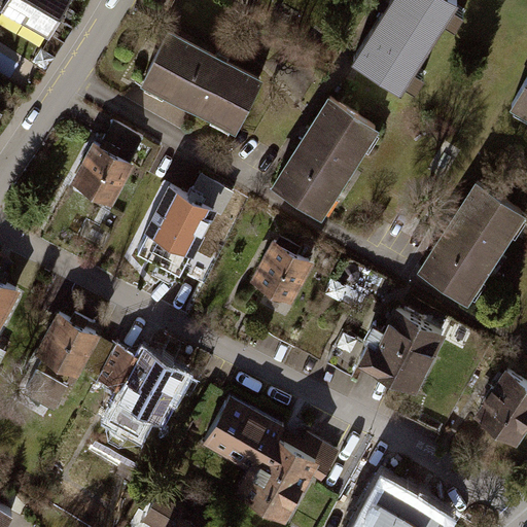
[(70,1),(69,0),(0,0),(0,15),(45,42),(70,1)]
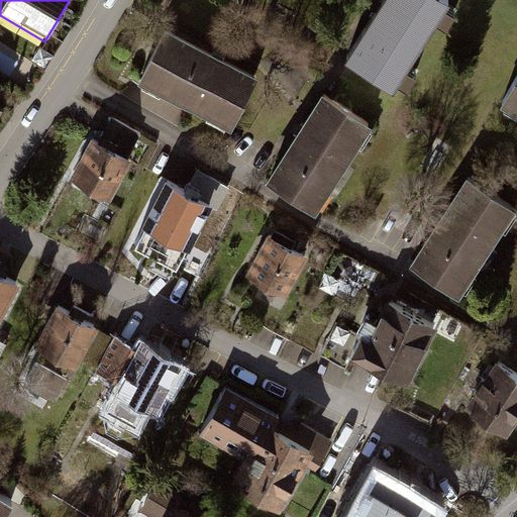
[(446,6),(437,0),(381,0),(339,63),(388,94),(446,6)]
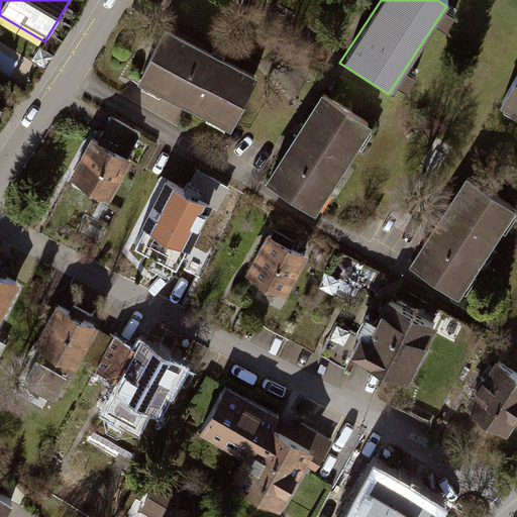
[(251,82),(162,32),(132,84),(222,133),(251,82)]
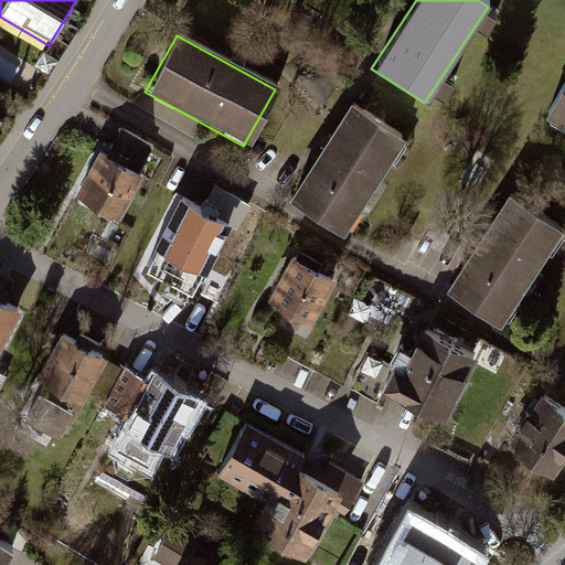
[(564,83),(543,119),(564,131),(564,83)]
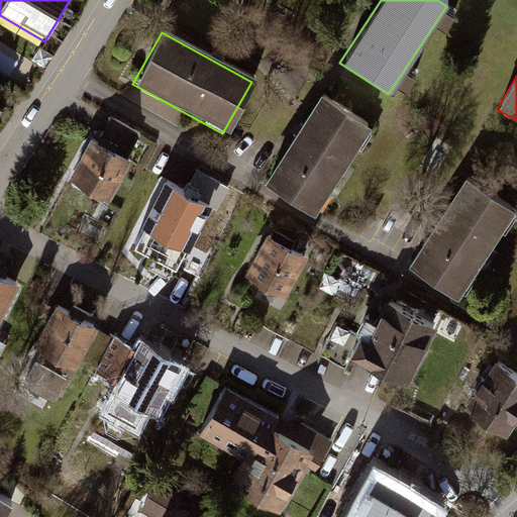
[(368,122),(322,93),(268,178),(313,207),(368,122)]
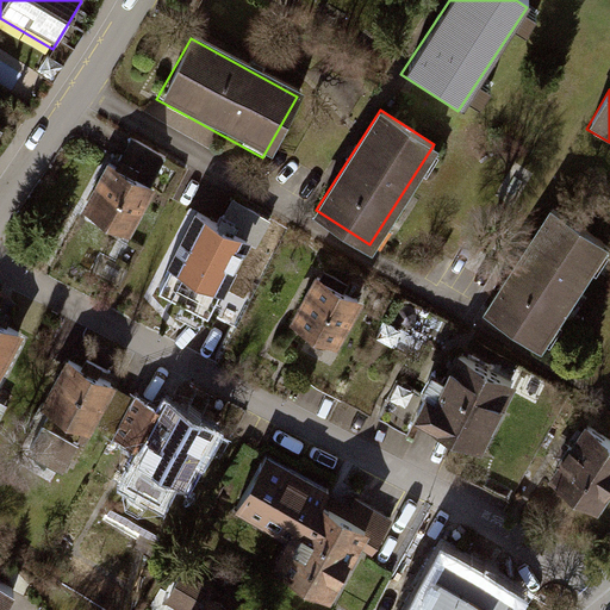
[(151,188),(103,163),(76,216),(125,241),(151,188)]
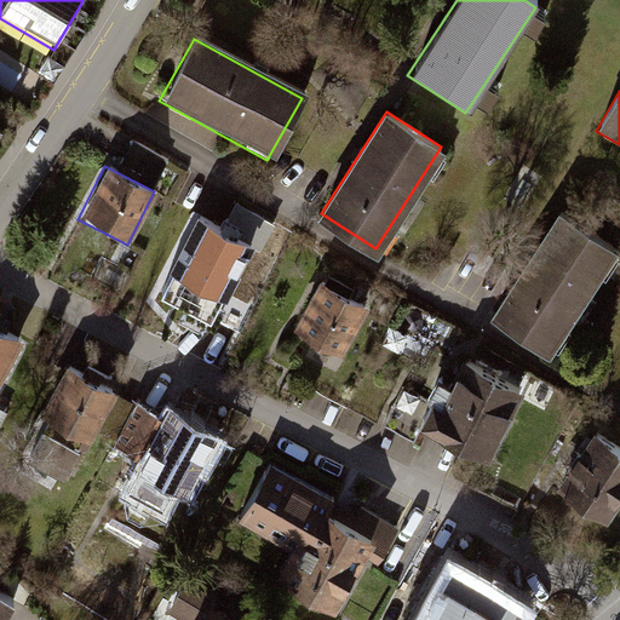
[(225,230),(204,219),(165,292),(213,316),(251,242),(260,247),(273,223),(239,205),(225,230)]
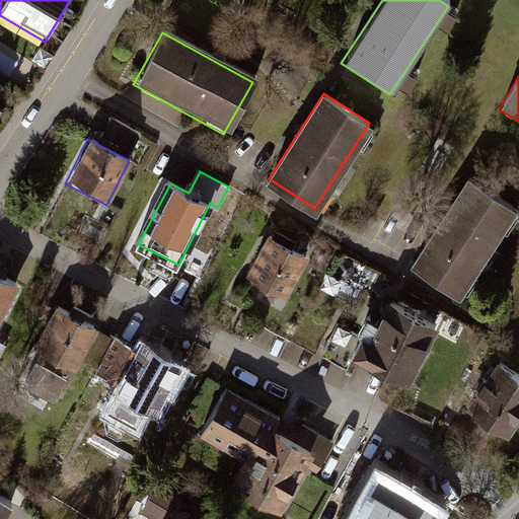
[(515,206),(469,176),(415,262),(459,291),(515,206)]
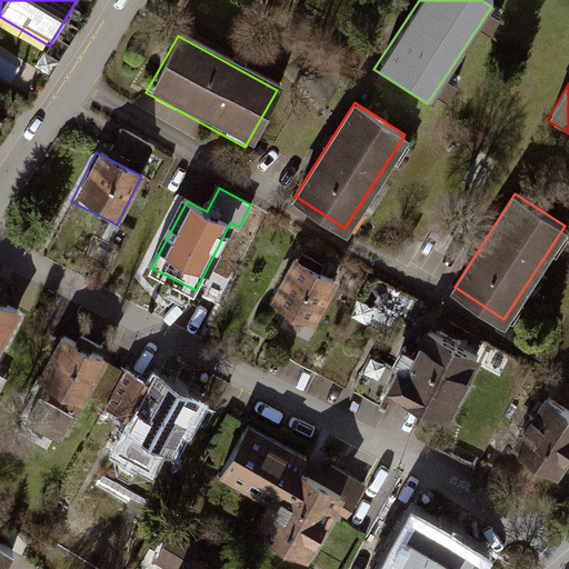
[(335,279),(296,258),(276,296),(313,317),(335,279)]
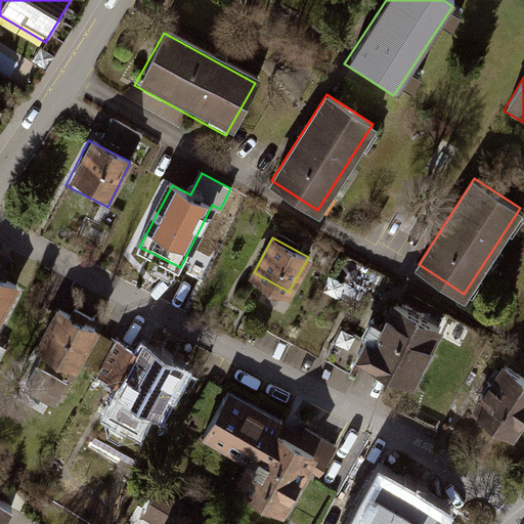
[(0,316),(17,287),(0,276),(0,316)]
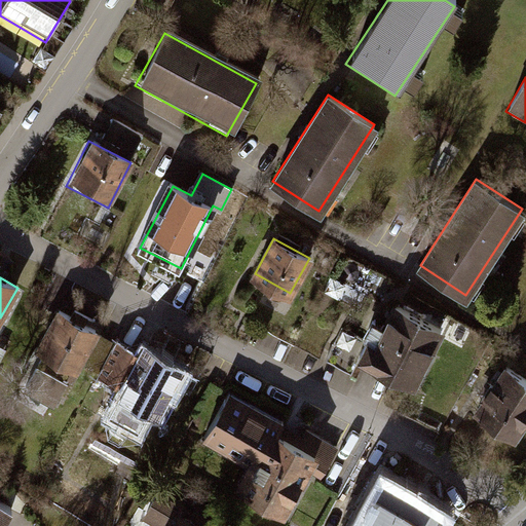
[(442,328),(396,303),(367,357),(412,381),(442,328)]
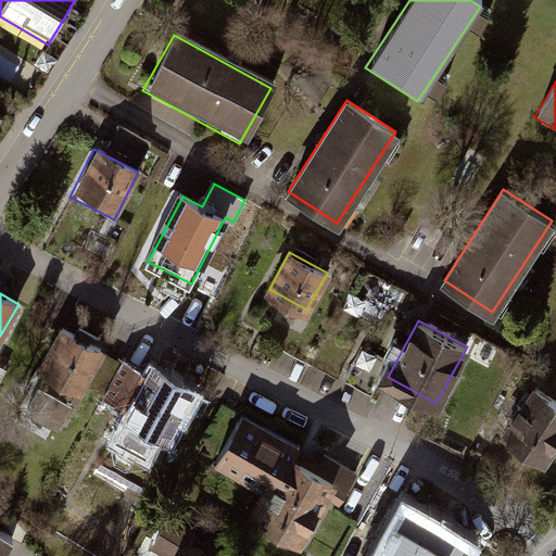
[(122,361),(61,329),(41,365),(50,369),(28,408),(57,424),(70,400),(75,402),(90,373),(97,376),(91,386),(104,392),(122,361)]
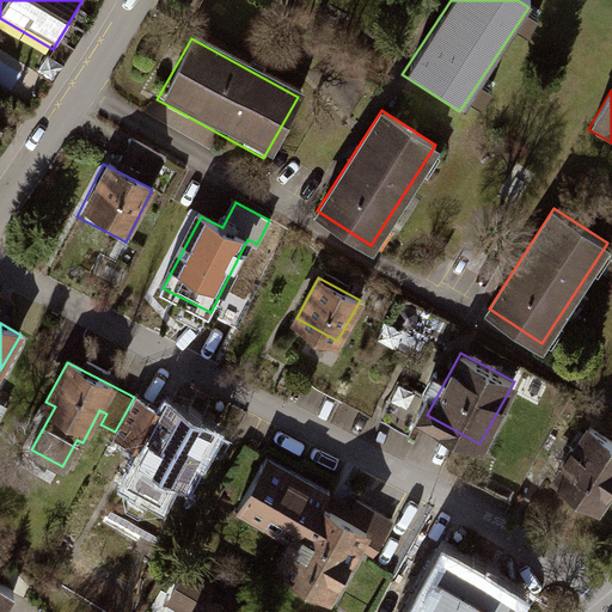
[(164,412),(134,397),(115,432),(144,447),(129,475),(166,493),(176,476),(184,481),(214,423),(170,401),(164,412)]
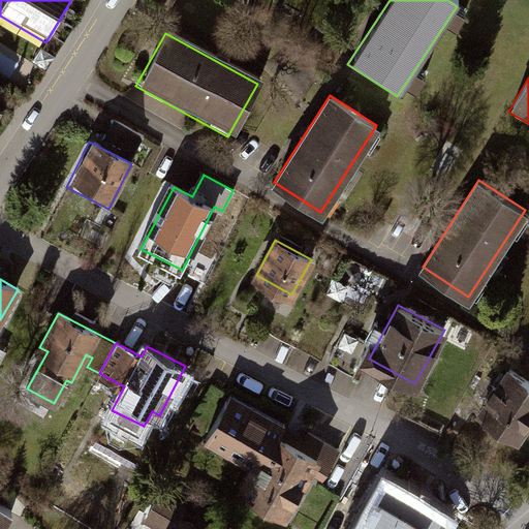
[(528,428),(528,385),(508,372),(474,426),(515,452),(528,428)]
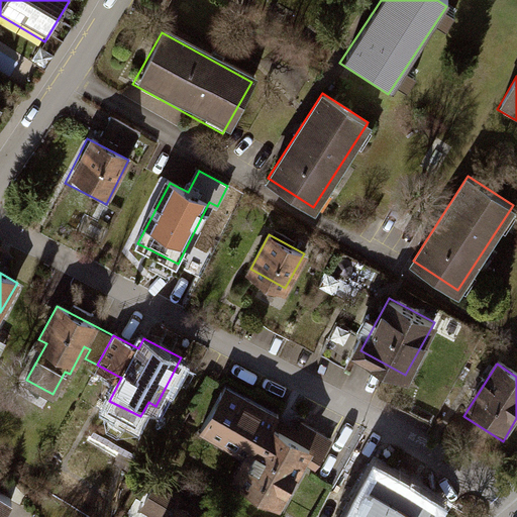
[(303,434),(226,391),(203,432),(248,457),(235,481),(288,511),(312,469),(319,473),(335,443),(306,427),(303,434)]
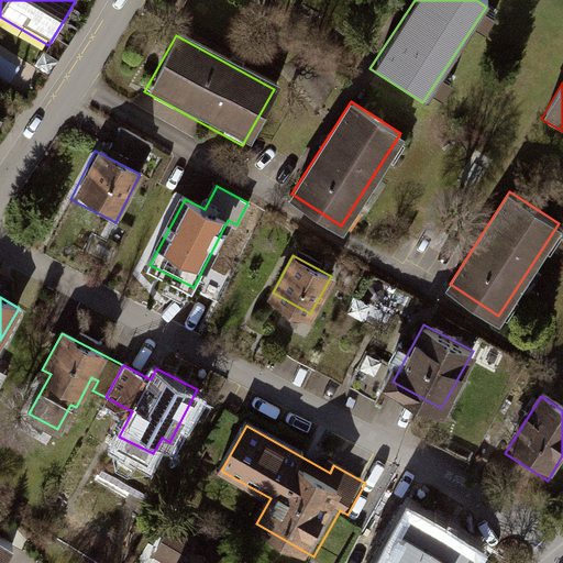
[(477,562),(486,549),(411,507),(381,562),(477,562)]
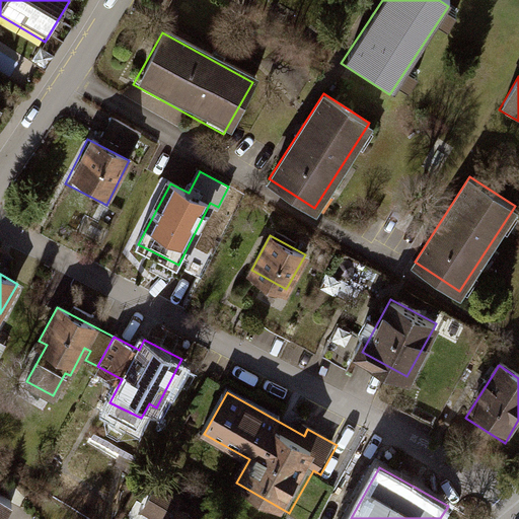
[(211,518),(157,489),(143,514),(151,518),(211,518)]
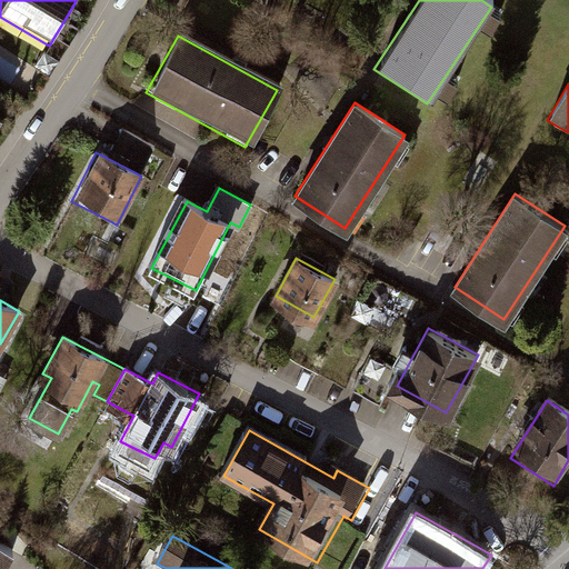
[(0,568),(6,568),(16,555),(0,545),(0,568)]
